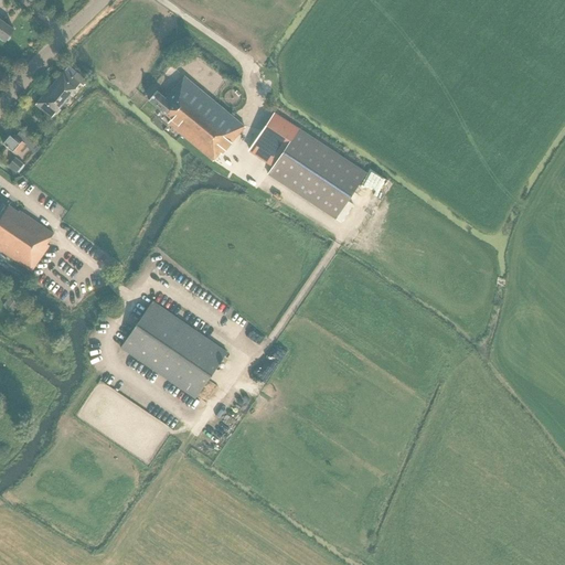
[(13,30),(0,19),(0,38),(4,42),(13,30)]
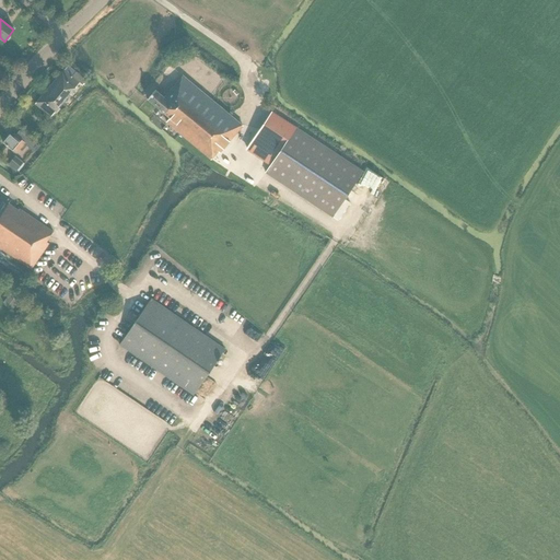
[(71,77),(63,70),(35,104),(50,117),(79,83),(82,85),(86,81),(76,72),(71,77)]
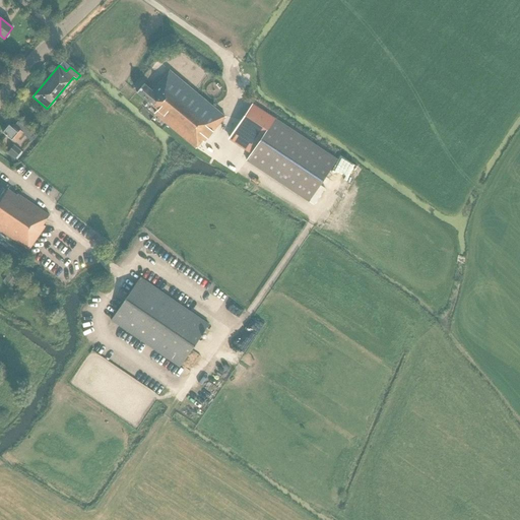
[(225,117),(170,71),(152,91),(144,83),(136,92),(157,110),(154,114),(160,118),(159,119),(196,148),(202,141),(204,142),(225,117)]
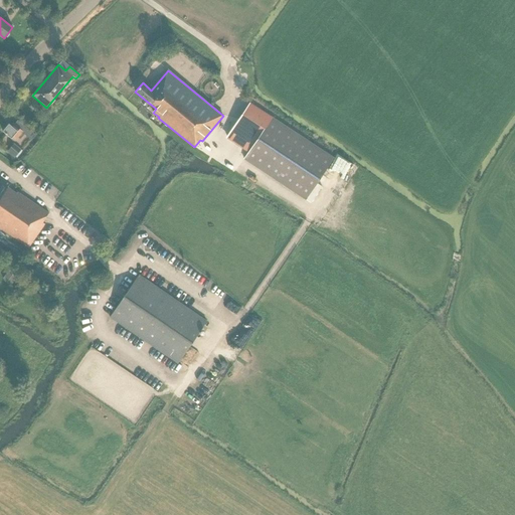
[(272,118),(249,104),(238,121),(261,135),(243,159),(305,199),(333,158),(272,118)]
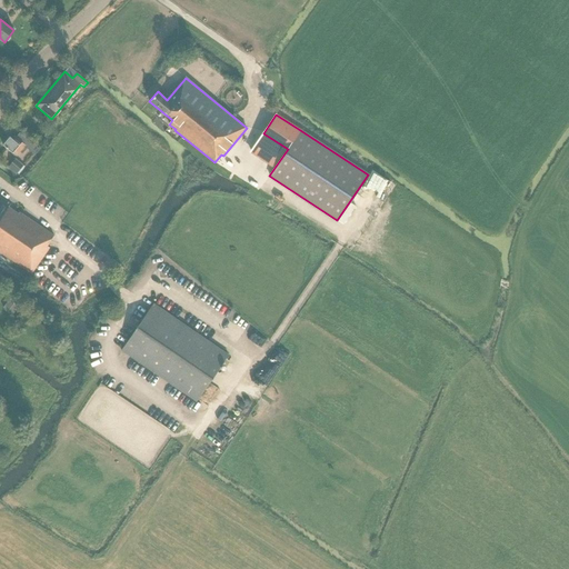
[(21,142),(15,136),(12,139),(10,137),(2,145),(16,156),(20,151),(22,153),(27,148),(31,152),(35,147),(25,138),(21,142)]
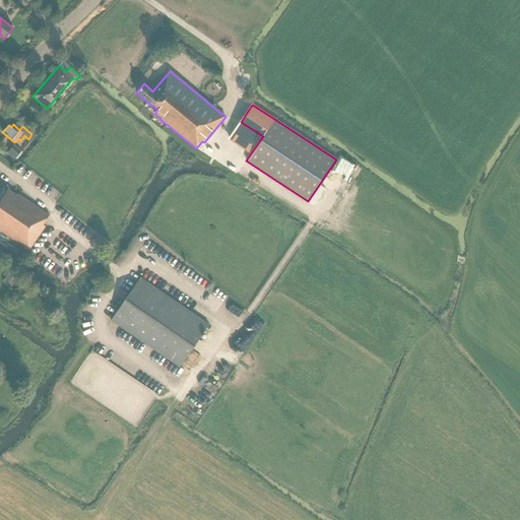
[(21,151),(14,145),(8,151),(15,158),(15,157),(21,151)]
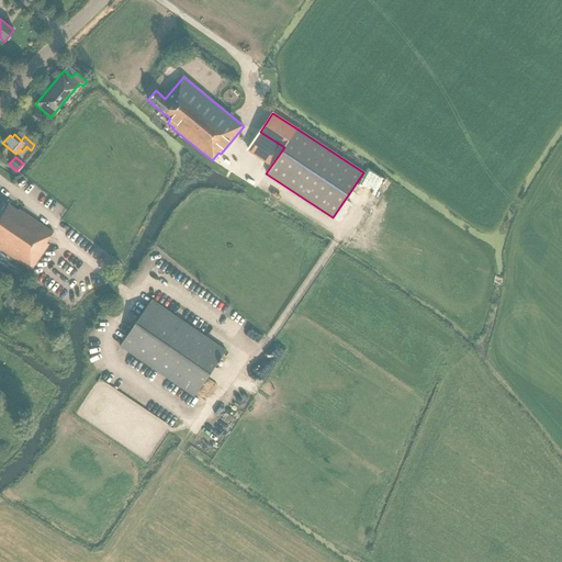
[(18,211),(8,205),(10,202),(0,194),(0,249),(31,270),(48,244),(46,243),(53,233),(19,210),(18,211)]
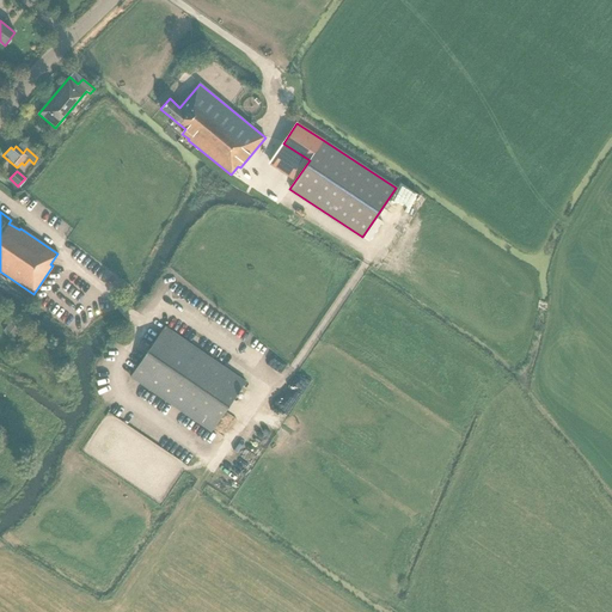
[(210,432),(245,381),(165,328),(130,378),(210,432)]
